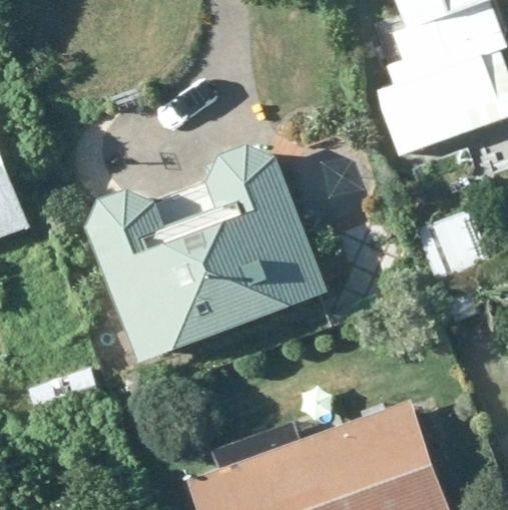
[(507,47),(490,0),(404,0),(416,30),(400,36),(414,75),(371,91),(397,161),(507,120),(507,47)]
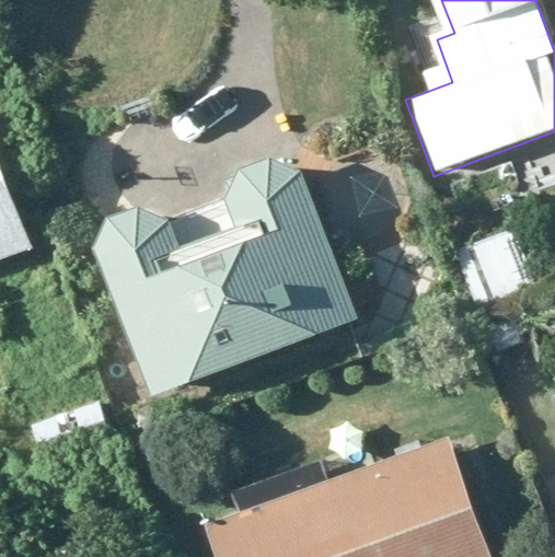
[(0,280),(43,265),(0,148),(0,280)]
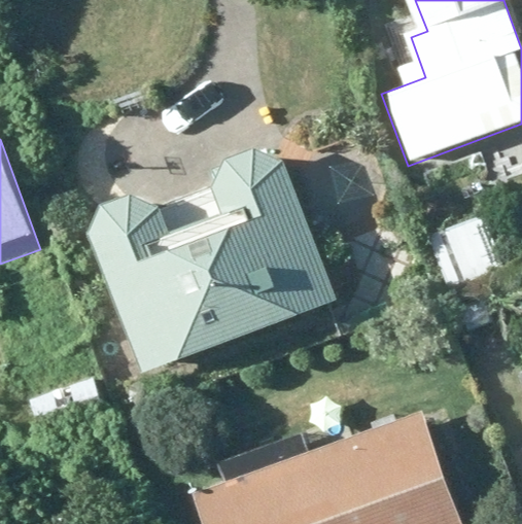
[(102,206),(84,232),(138,374),(336,300),(283,161),(263,147),(220,159),(206,185),(161,205),(128,200),(102,206)]
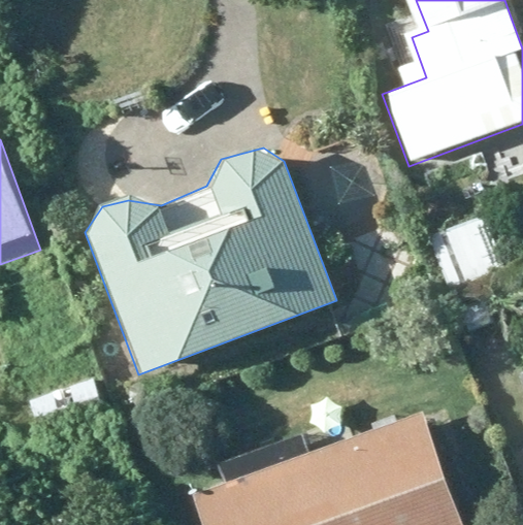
[(522,244),(511,208),(417,240),(450,338),(522,313),(522,244)]
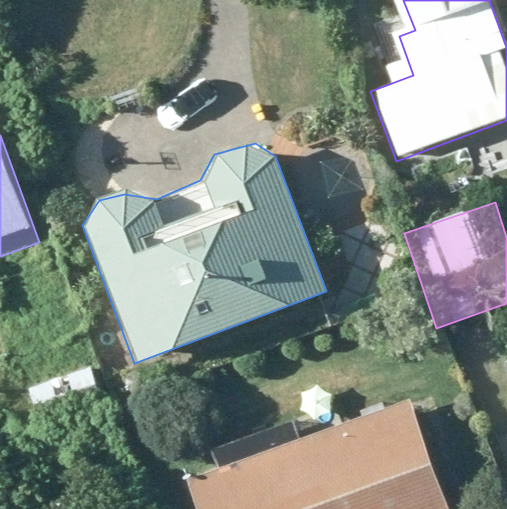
[(103,403),(86,362),(24,387),(41,428),(103,403)]
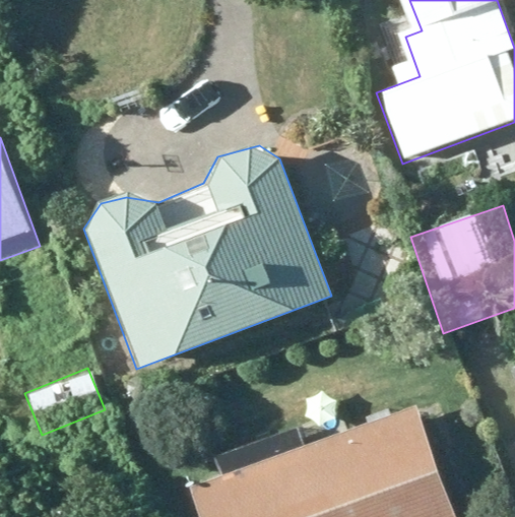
[(457,516),(415,399),(189,478),(202,516),(457,516)]
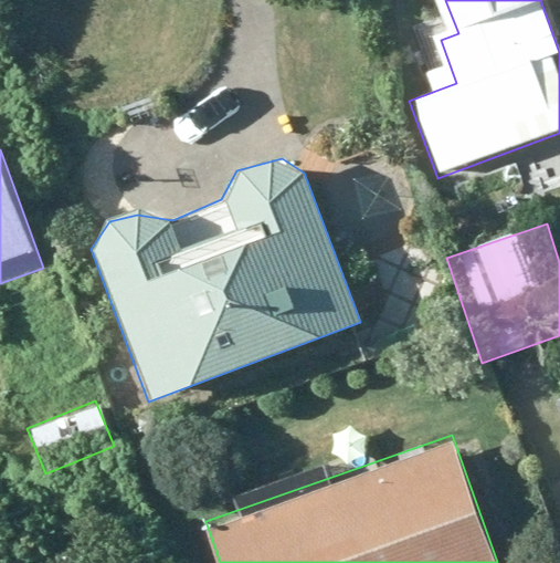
All buildings are outlined.
